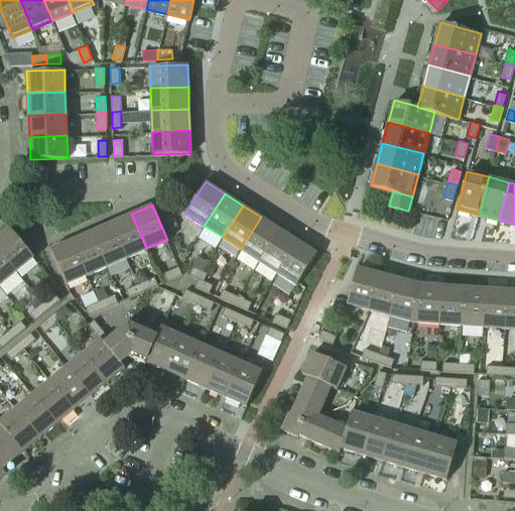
[(169,228),(176,225),(170,210),(162,213),(169,228)]
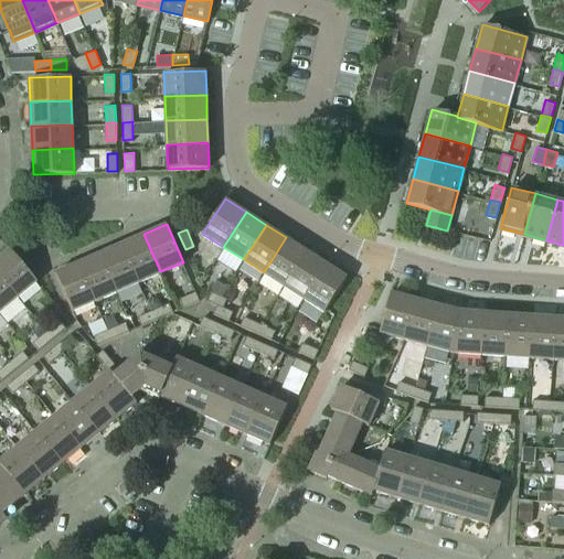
[(139,281),(160,271),(144,234),(123,244),(139,281)]
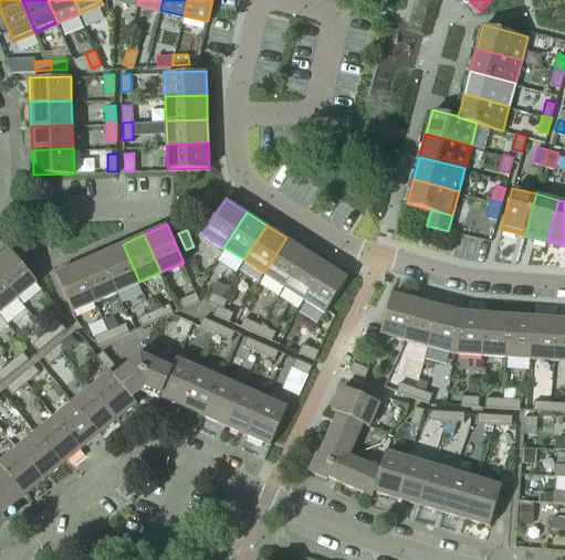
[(284,286),(306,251),(286,238),(264,273),(284,286)]
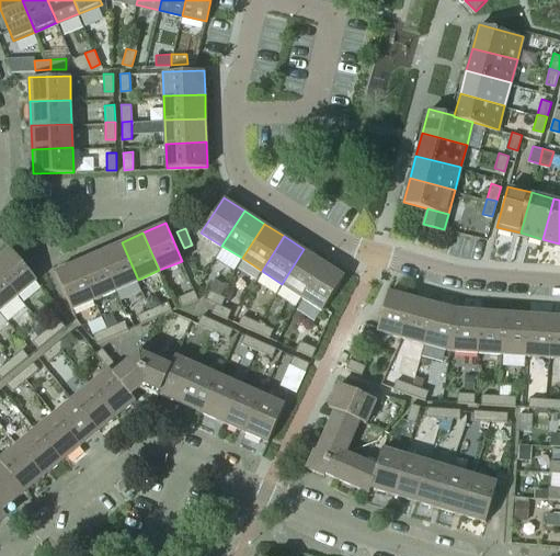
[(116,290),(138,280),(122,242),(100,251),(116,290)]
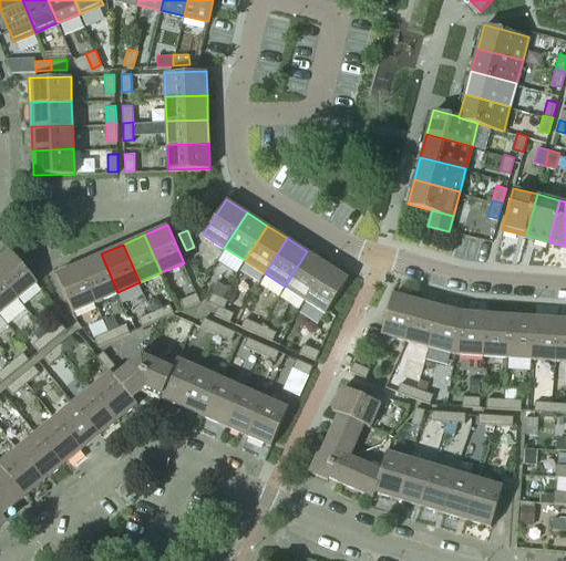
[(0,274),(18,297),(38,281),(11,249),(0,258),(0,274)]
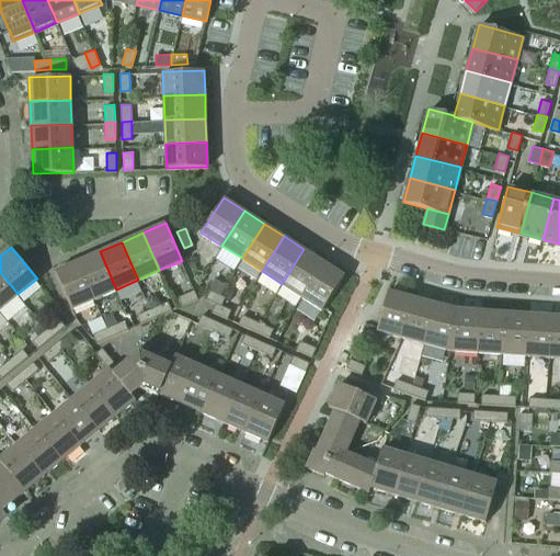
[(301,296),(323,262),(304,249),(282,284),(301,296)]
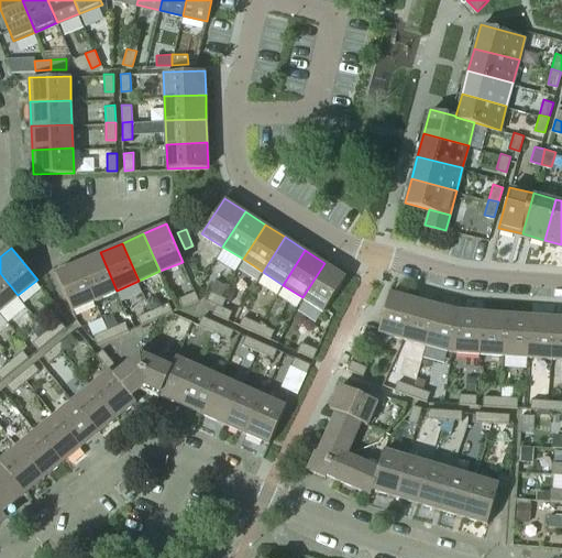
[(95,299),(117,291),(100,252),(78,262),(95,299)]
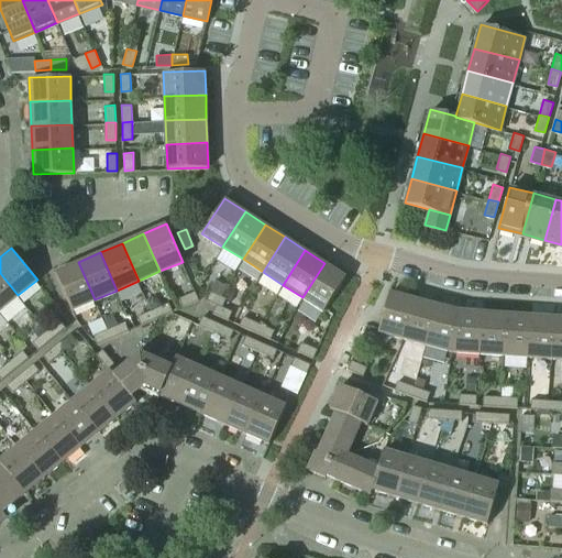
[(72,309),(73,309),(95,299),(78,262),(56,272),(72,309)]
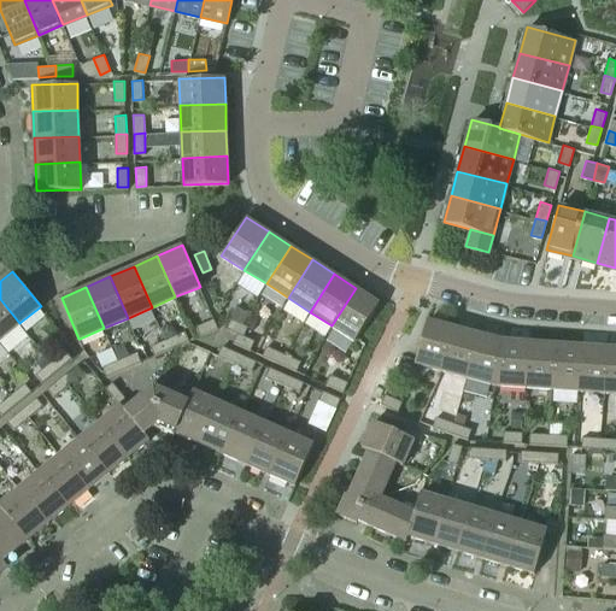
[(355,340),(357,336),(379,303),(356,288),(332,325),(355,340)]
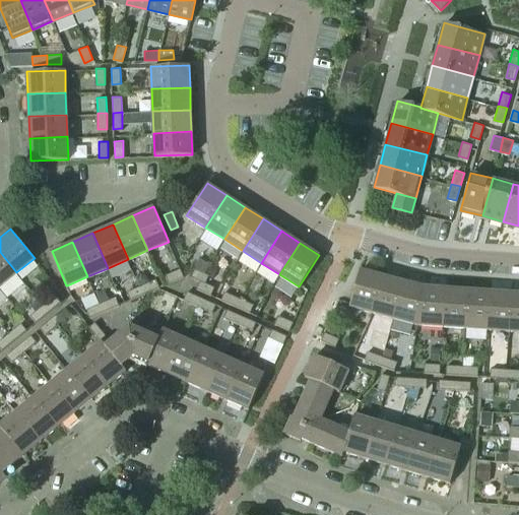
[(0,285),(16,273),(16,272),(0,252),(0,285)]
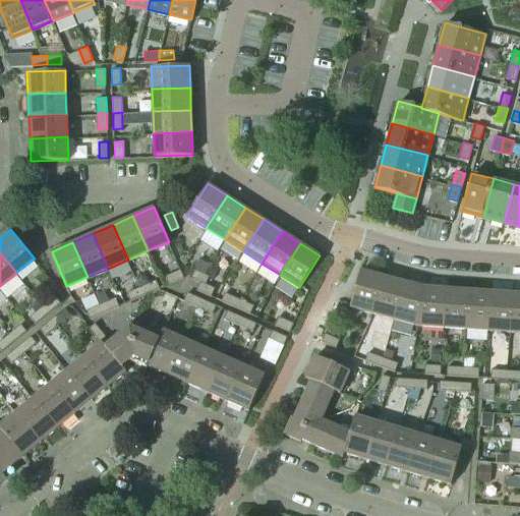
[(210,267),(207,273),(214,276),(217,270),(210,267)]
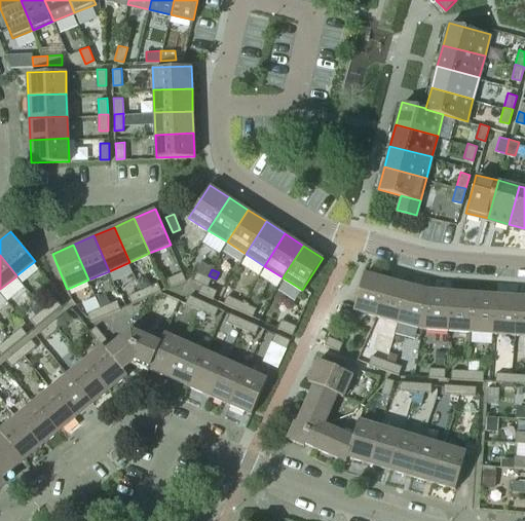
[(171,285),(185,278),(182,270),(166,276),(171,285)]
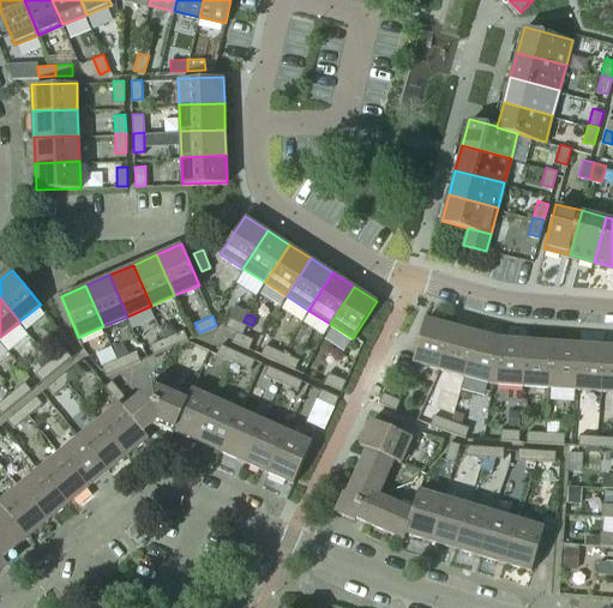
[(235,330),(240,320),(229,315),(224,325),(235,330)]
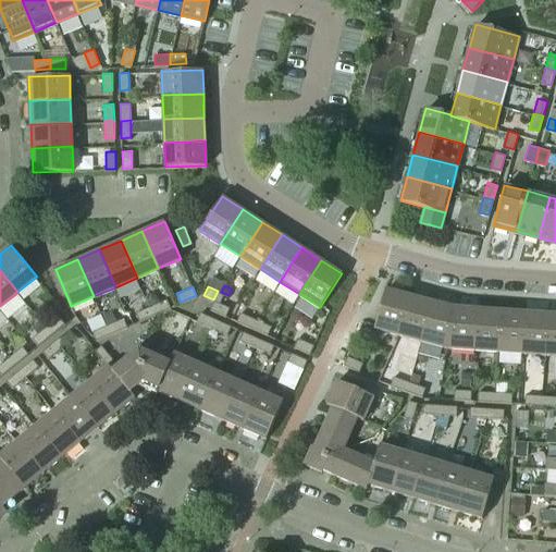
[(398,334),(409,295),(385,289),(374,328),(398,334)]
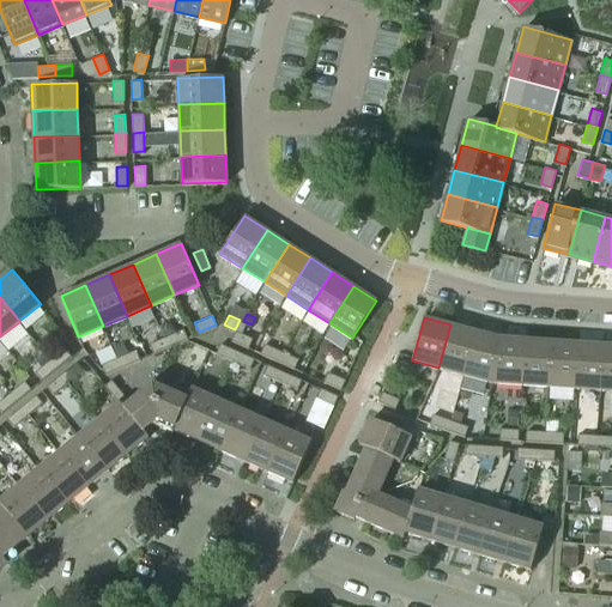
[(248,346),(253,337),(242,332),(247,323),(243,321),(240,320),(235,329),(231,339),(248,346)]
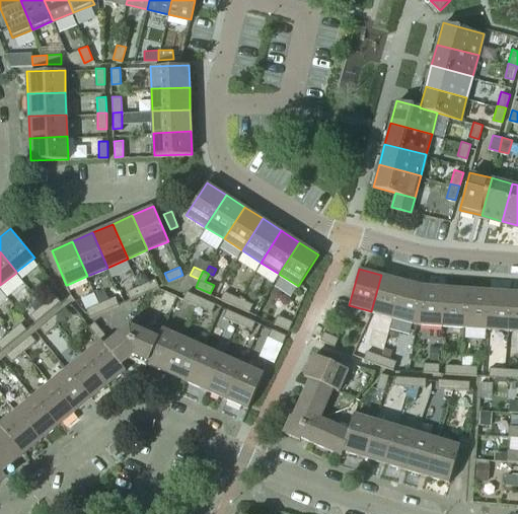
[(141,272),(135,274),(139,284),(143,283),(149,280),(146,274),(141,272)]
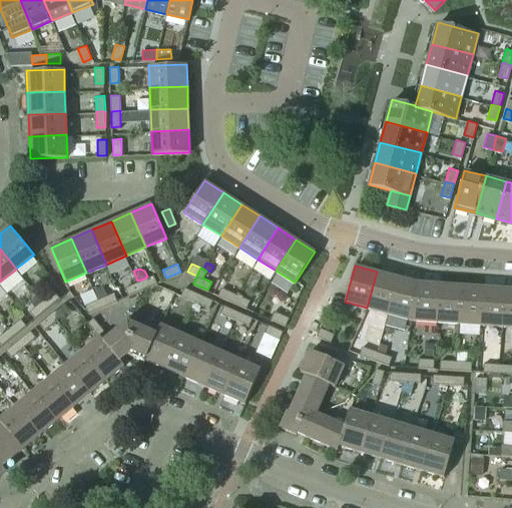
[(388,313),(397,277),(377,272),(367,308),(388,313)]
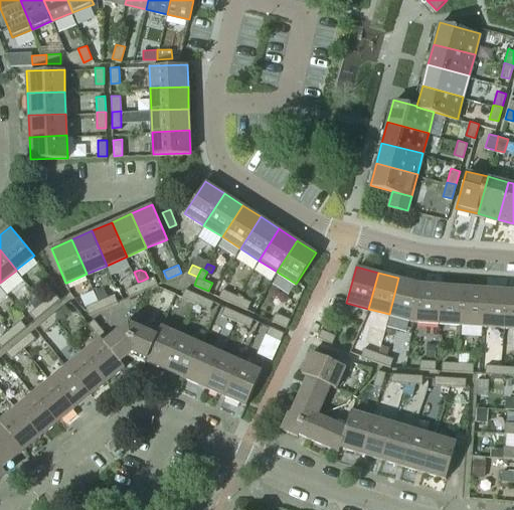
[(141,291),(158,284),(154,275),(148,278),(142,281),(138,282),(141,291)]
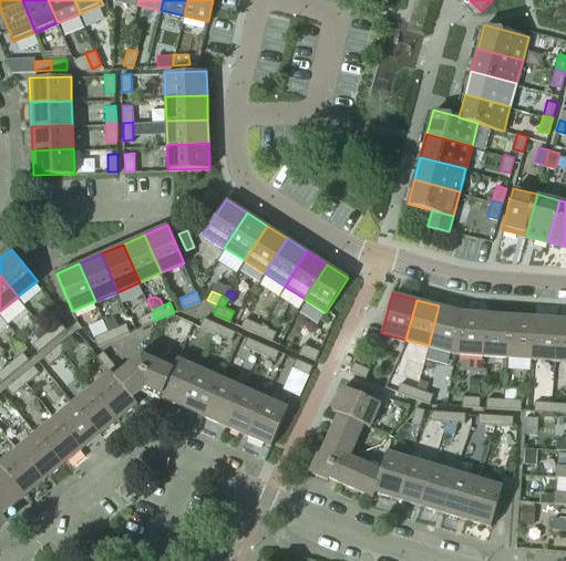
[(455,353),(462,312),(439,305),(429,345),(455,353)]
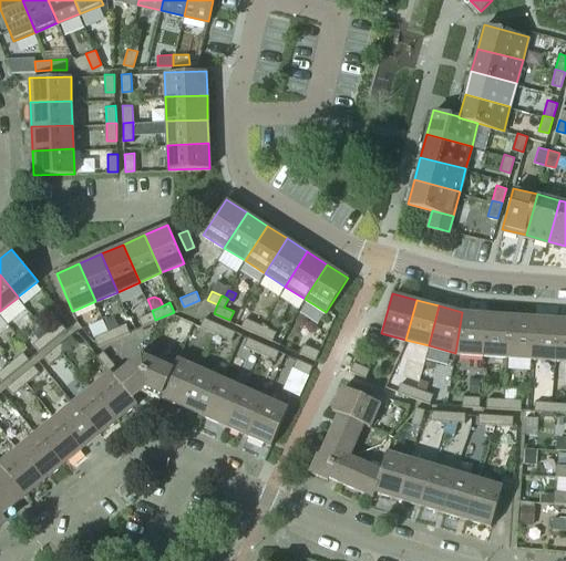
[(142,325),(155,320),(152,310),(137,317),(142,325)]
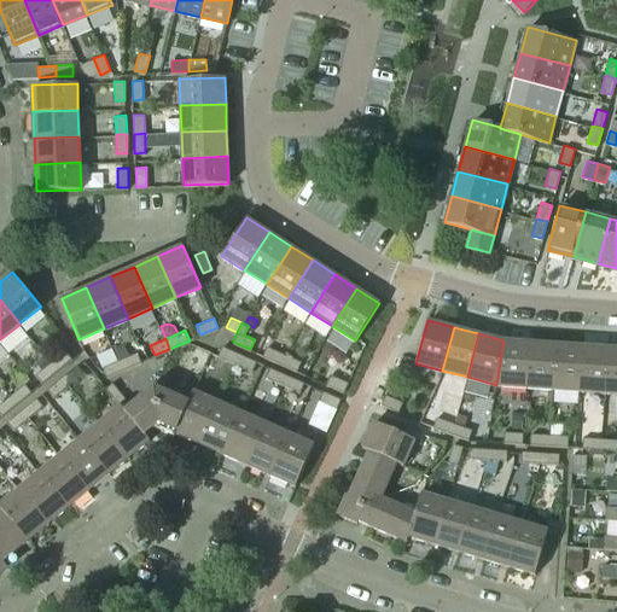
[(527,386),(530,342),(504,341),(496,385),(527,386)]
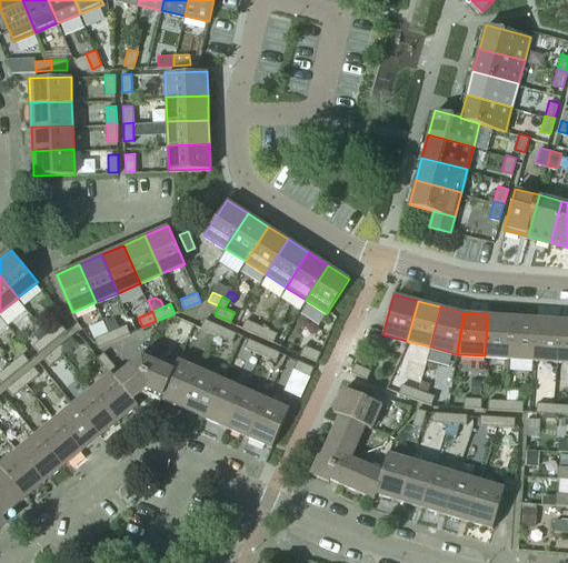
[(509,358),(512,317),(488,314),(485,355),(509,358)]
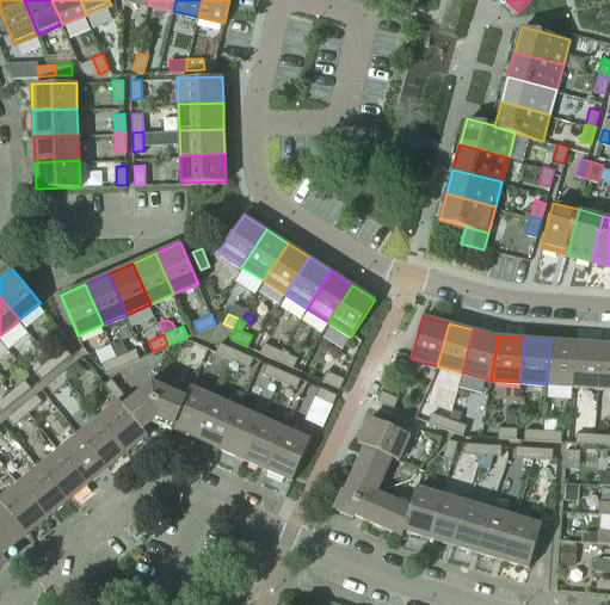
[(572,386),(575,341),(550,340),(547,384),(572,386)]
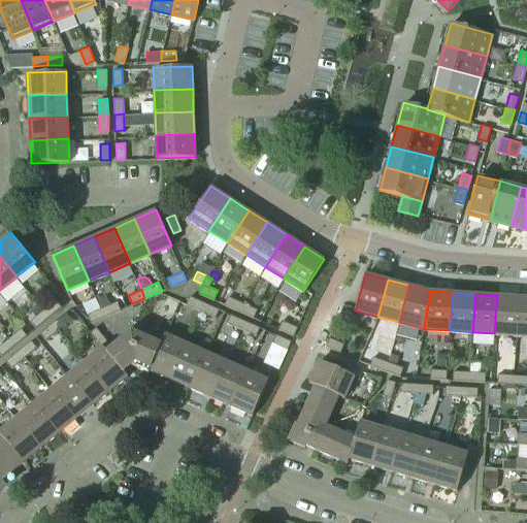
[(200,309),(204,301),(190,295),(186,303),(200,309)]
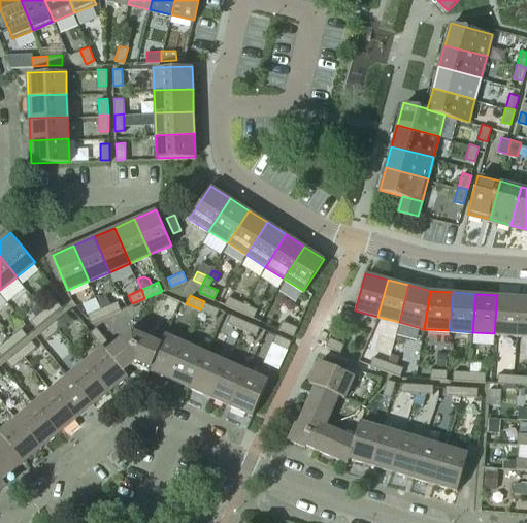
[(239,309),(242,301),(228,295),(224,303),(239,309)]
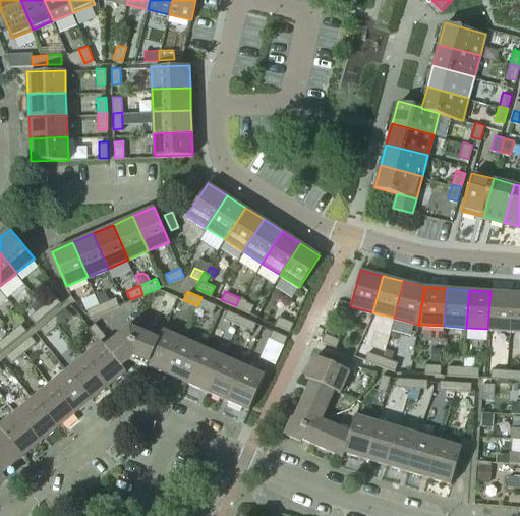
[(510,331),(513,292),(490,291),(487,329),(510,331)]
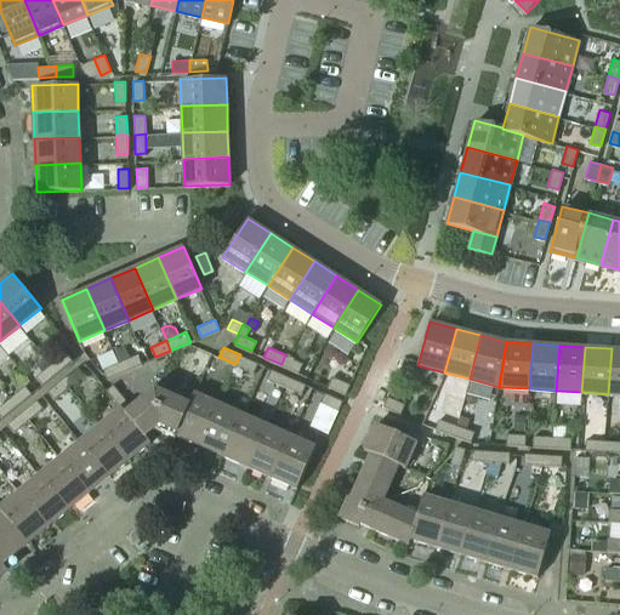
[(619,349),(612,348),(608,394),(619,394),(619,349)]
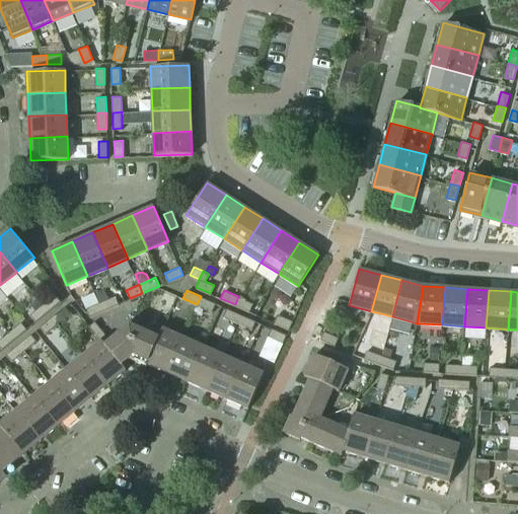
[(164,292),(160,300),(171,305),(175,296),(164,292)]
